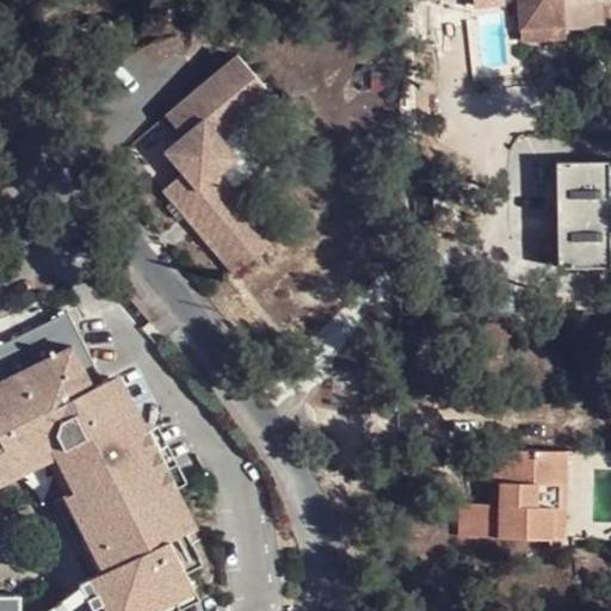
[(610,0),(524,0),(525,35),(575,34),(575,17),(610,17),(610,0)]
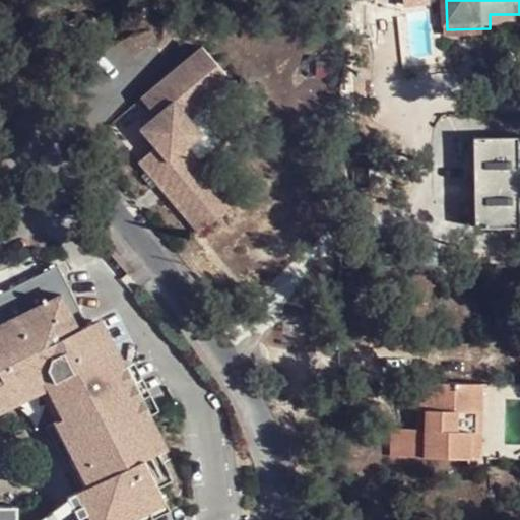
[(230,205),(197,161),(182,144),(199,132),(189,117),(206,104),(234,82),(201,40),(138,89),(153,110),(140,124),(155,143),(136,157),(157,186),(161,183),(169,194),(166,198),(194,232),(230,205)]
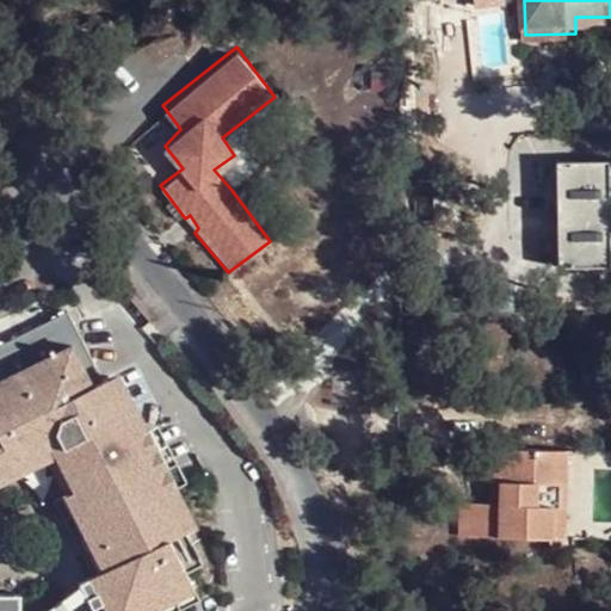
[(214,170),(232,190),(270,159),(242,122),(222,137),(234,155),(214,170)]
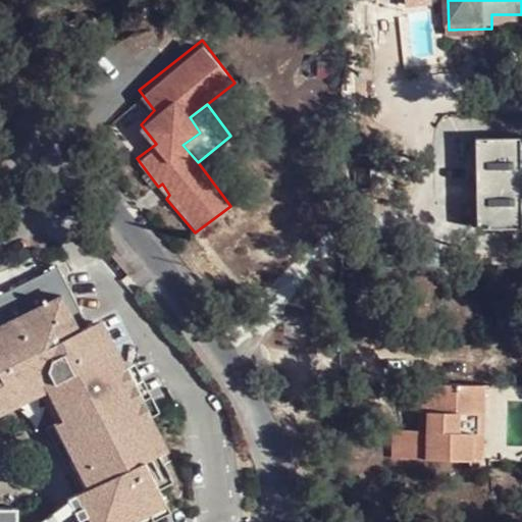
[(521,230),(521,139),(471,140),(472,231),(521,230)]
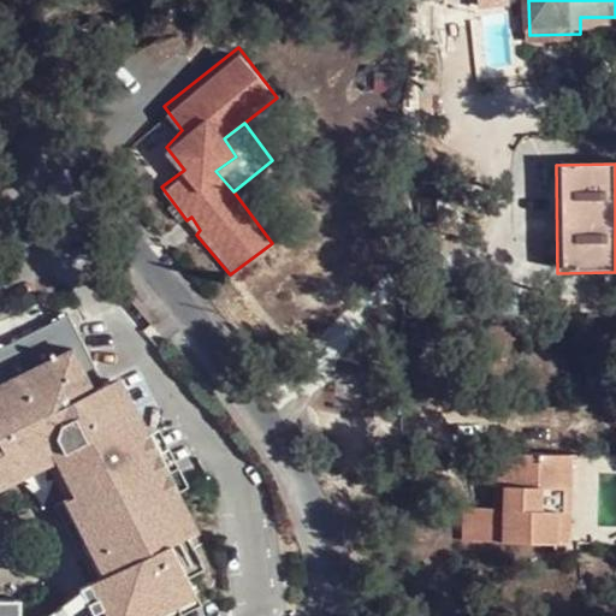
[(0,491),(55,465),(105,573),(184,534),(207,525),(161,434),(129,368),(105,378),(86,341),(0,381),(0,491)]
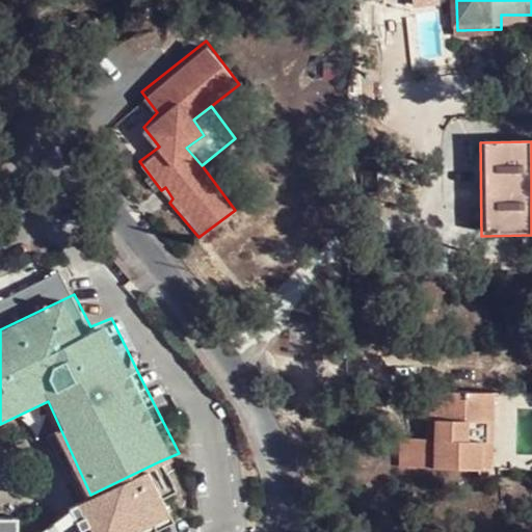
[(478,446),(496,447),(496,392),(436,390),(433,439),(401,436),(399,467),(475,470),(478,446)]
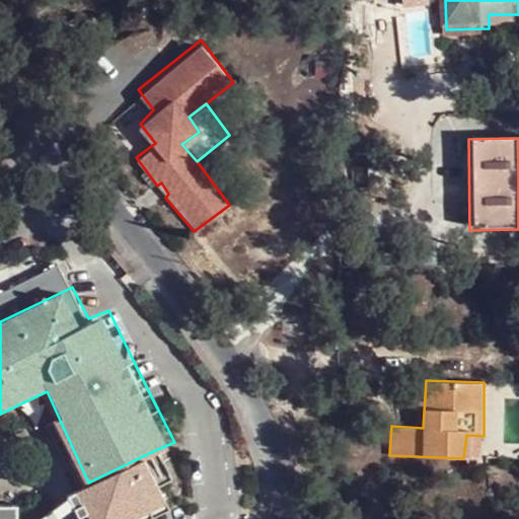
[(485,459),(484,436),(466,435),(463,458),(485,459)]
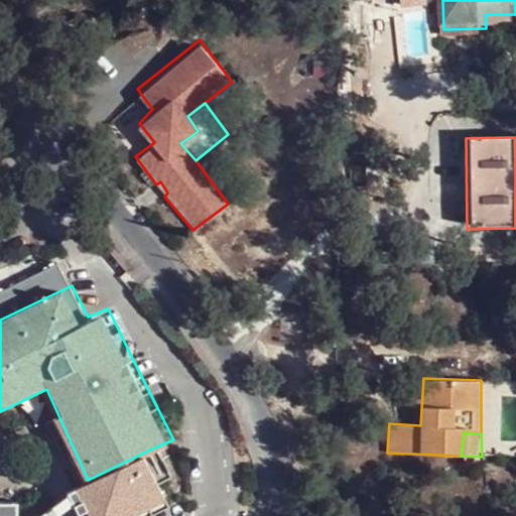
[(130,515),(167,495),(154,447),(88,480),(75,486),(90,515),(130,515)]
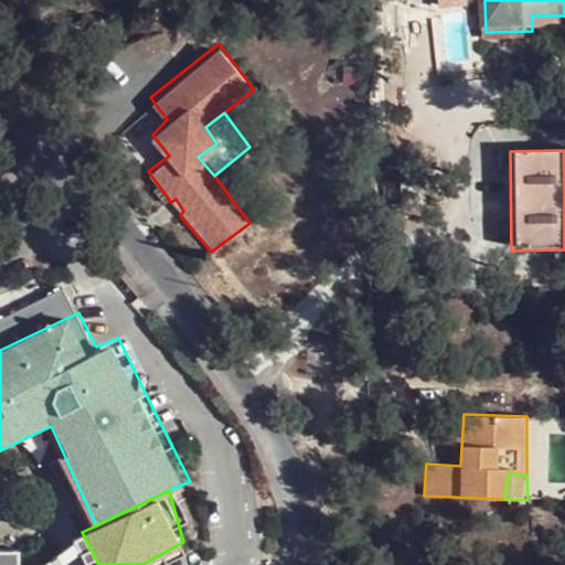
[(0,550),(0,564),(18,564),(19,551),(0,550)]
